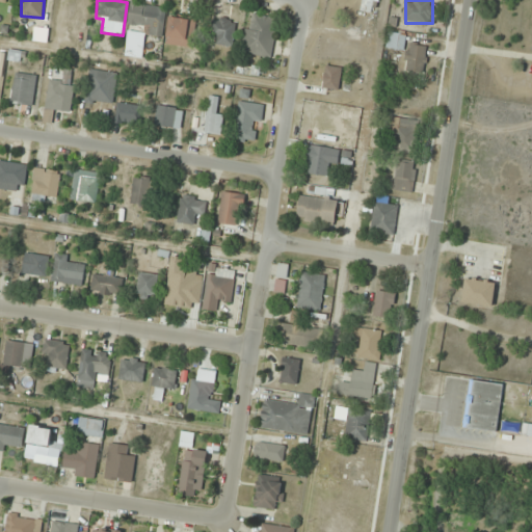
[(166,7),(131,2),(127,28),(162,34),(166,7)]
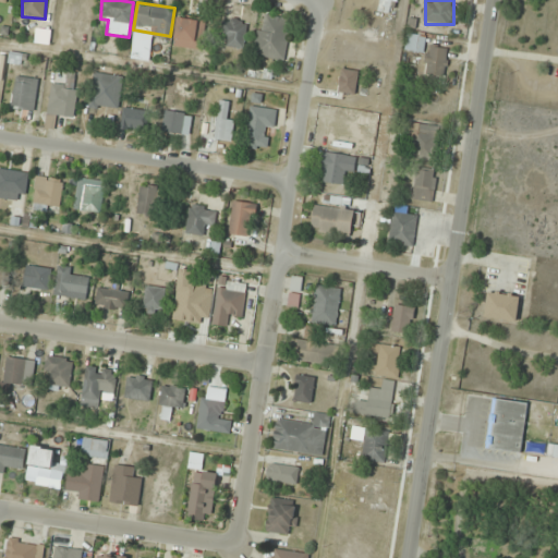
[(254,56),(286,61),(292,20),(262,14),(254,56)]
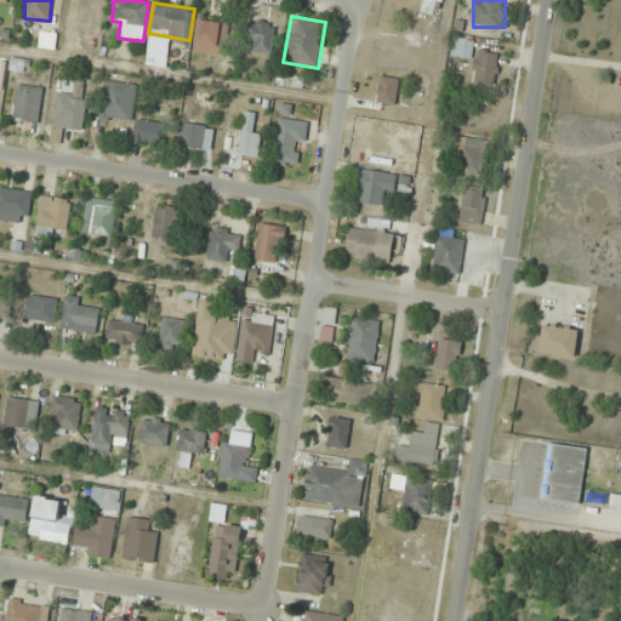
[(229,23),(199,18),(193,51),(223,56),(229,23)]
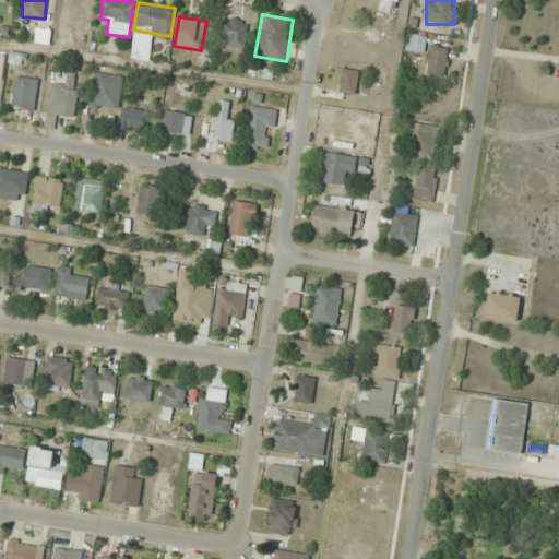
[(221,46),(246,48),(248,21),(224,19),(221,46)]
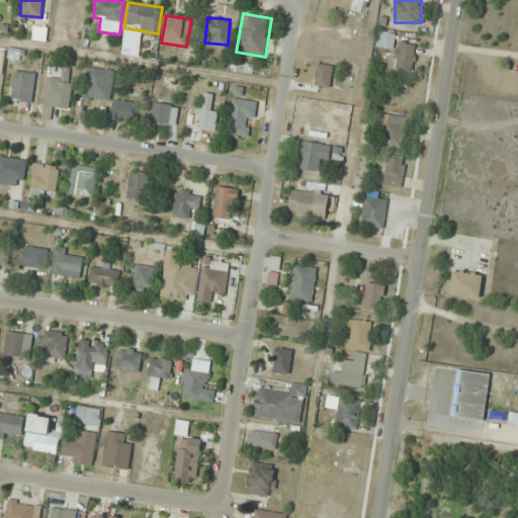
[(355,46),(363,46),(363,23),(355,23),(355,46)]
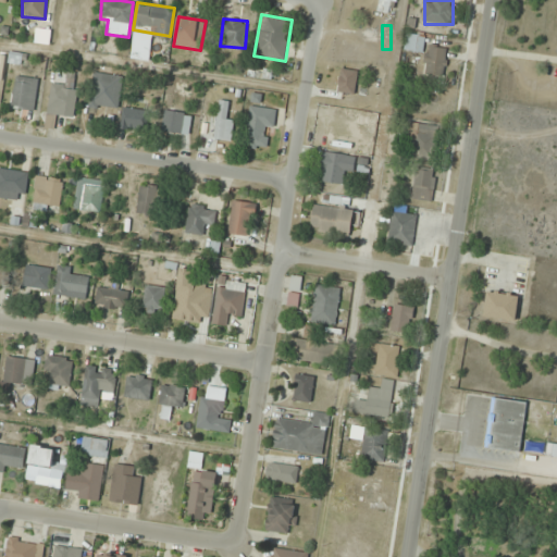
[(445,77),(448,48),(425,45),(426,36),(407,34),(405,51),(425,53),(423,75),(445,77)]
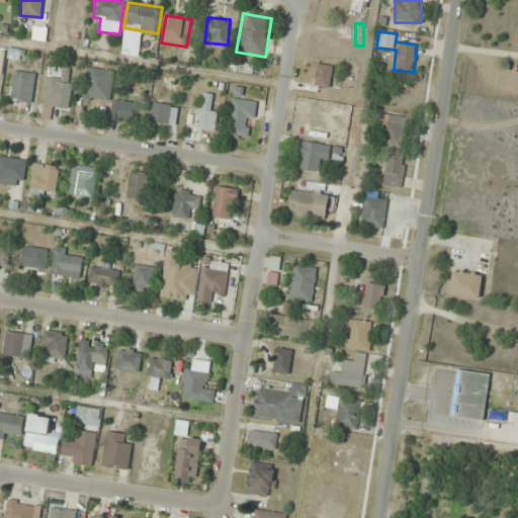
[(114,72),(88,67),(82,98),(108,103),(114,72)]
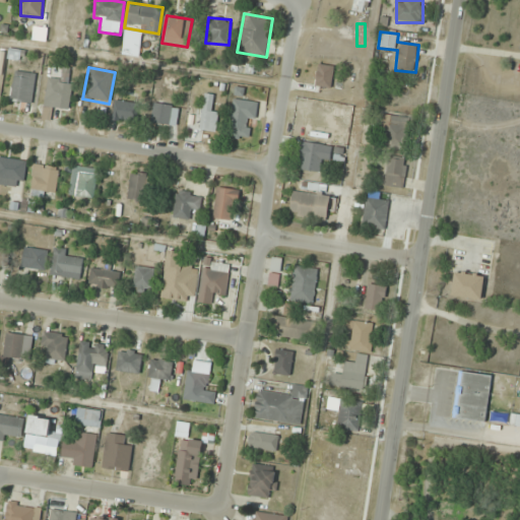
[(72,70),(59,68),(58,78),(47,77),(44,119),(52,120),(53,109),(69,110),(72,70)]
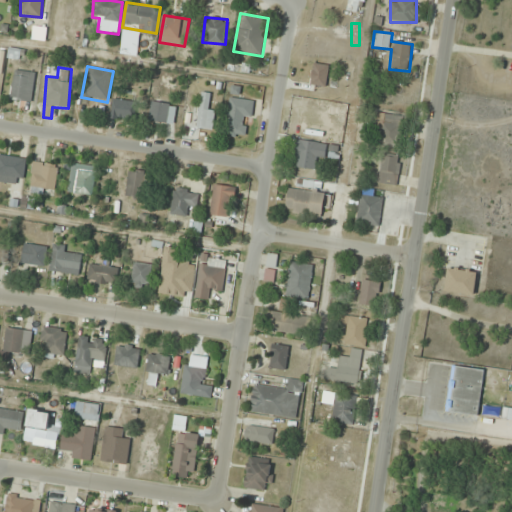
[(35,72),(14,70),(11,100),(32,102),(35,72)]
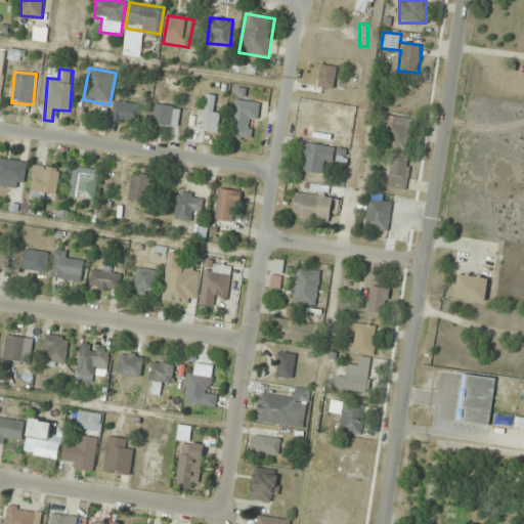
[(202,131),(218,133),(220,114),(213,113),(215,95),(205,94),(202,131)]
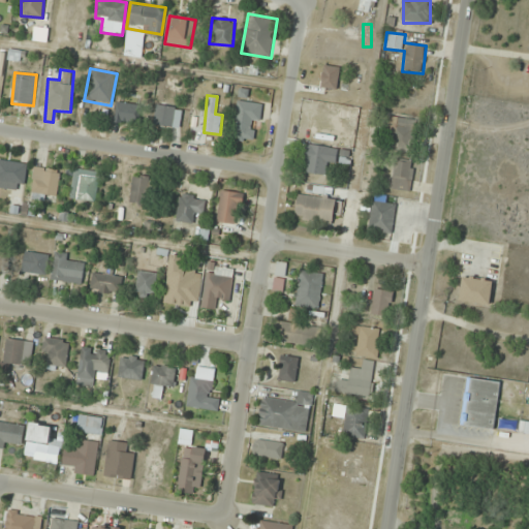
[(234,139),(256,142),(259,103),(237,101),(234,139)]
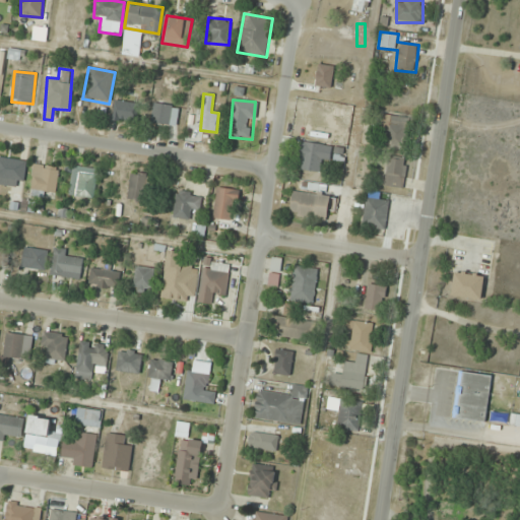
[(136,122),(138,104),(115,101),(112,119),(136,122)]
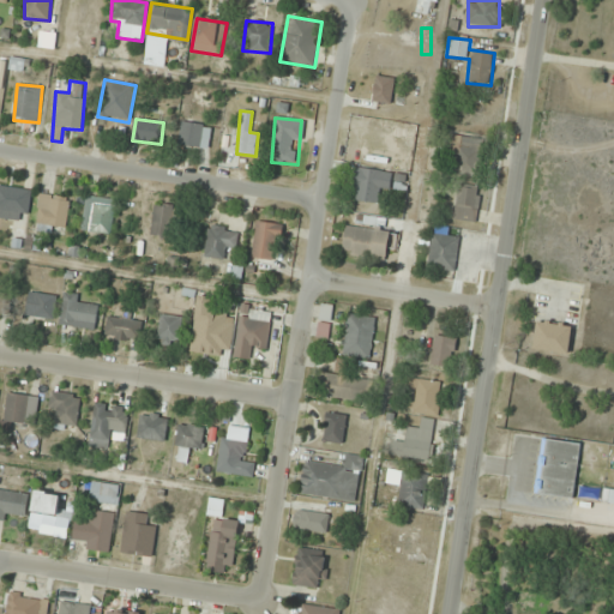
[(178,146),(209,149),(211,125),(180,122),(178,146)]
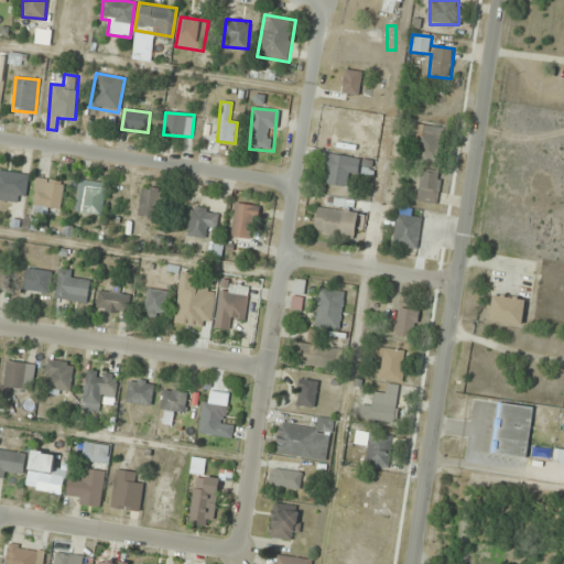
[(445,129),(419,127),(415,161),(442,163),(445,129)]
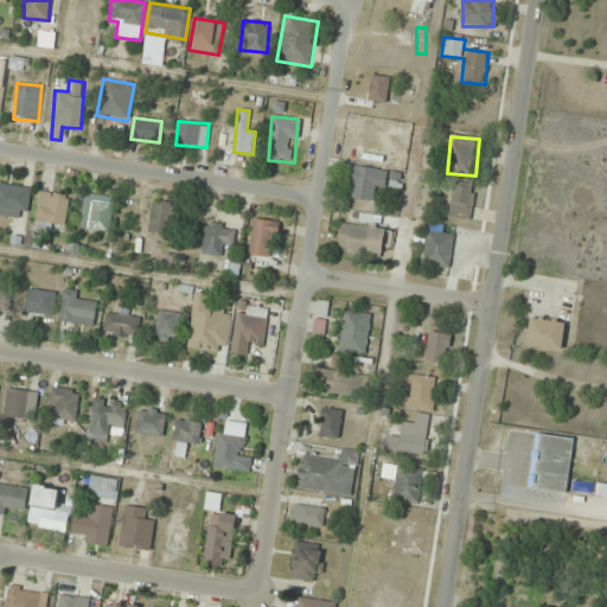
[(375,200),(377,168),(350,166),(347,199),(375,200)]
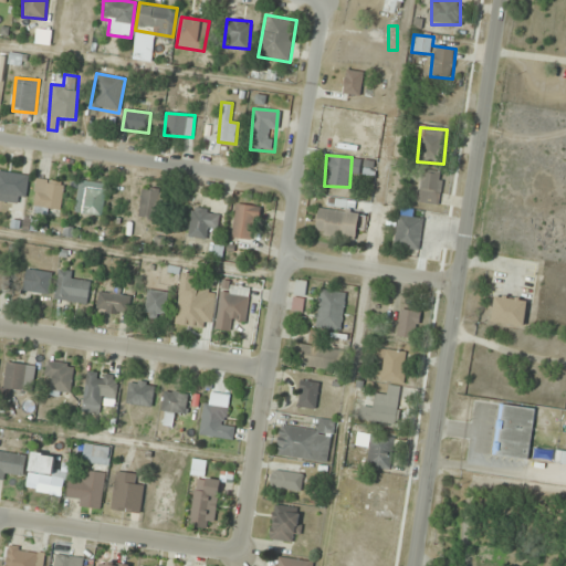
[(0,200),(22,206),(29,177),(0,170),(0,200)]
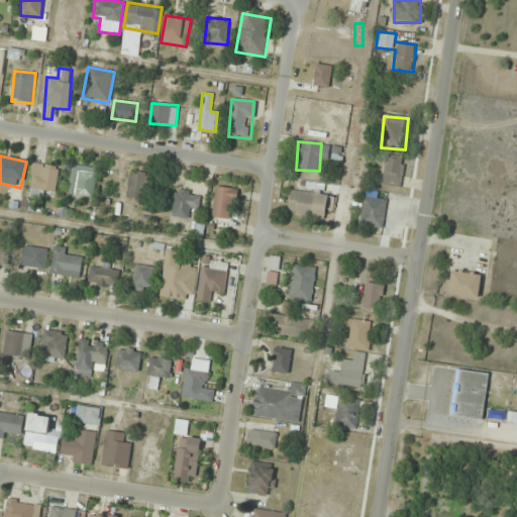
[(403,159),(384,159),(385,187),(404,187),(403,159)]
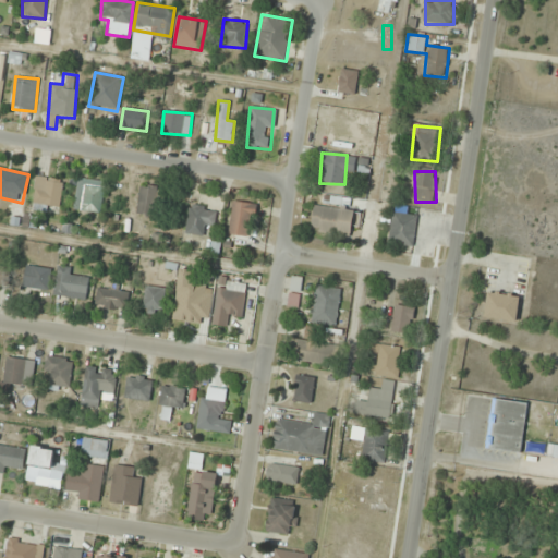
[(64,181),(37,176),(32,207),(59,211),(64,181)]
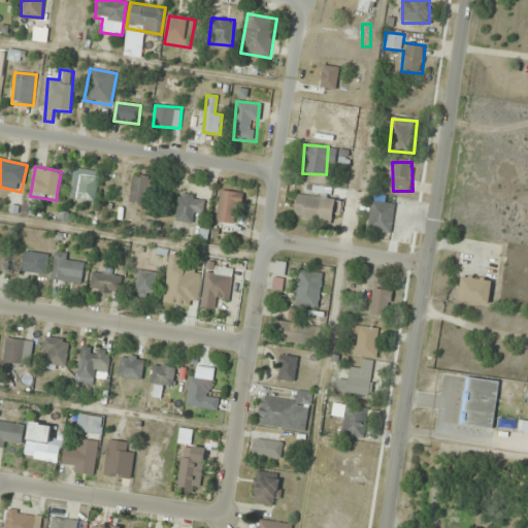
[(70,199),(96,202),(99,171),(73,169),(70,199)]
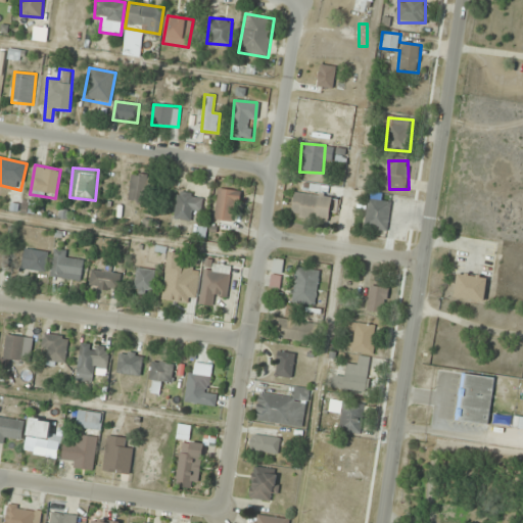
[(129,201),(148,201),(148,175),(130,175),(129,201)]
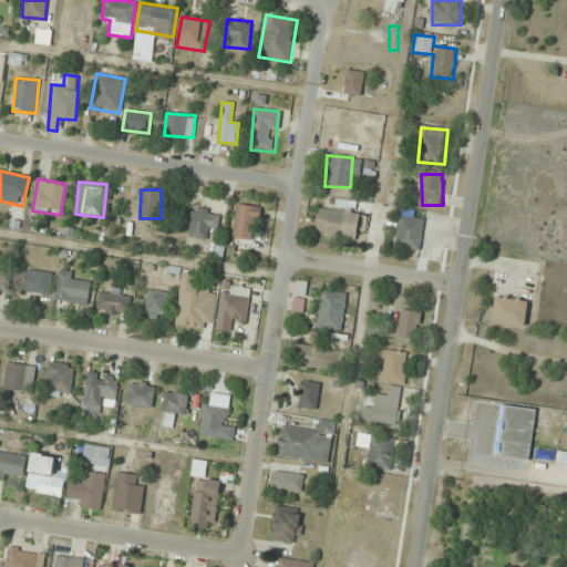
[(256,241),(261,208),(237,205),(233,238),(256,241)]
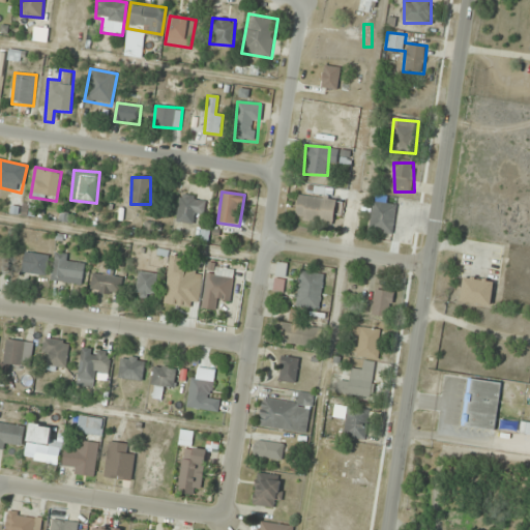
[(193,225),(195,214),(203,215),(206,199),(180,195),(176,222),(193,225)]
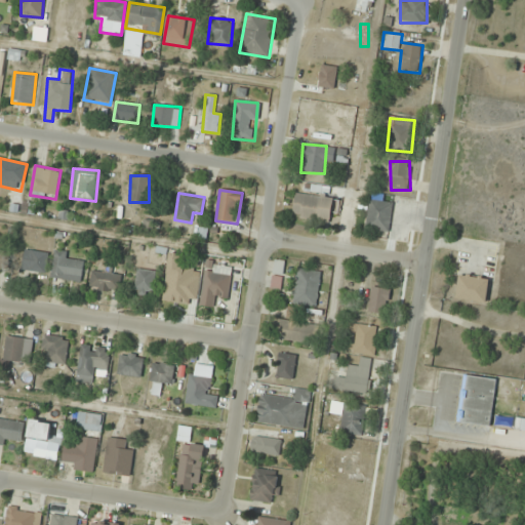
[(292,216),(334,221),(337,199),(295,194),(292,216)]
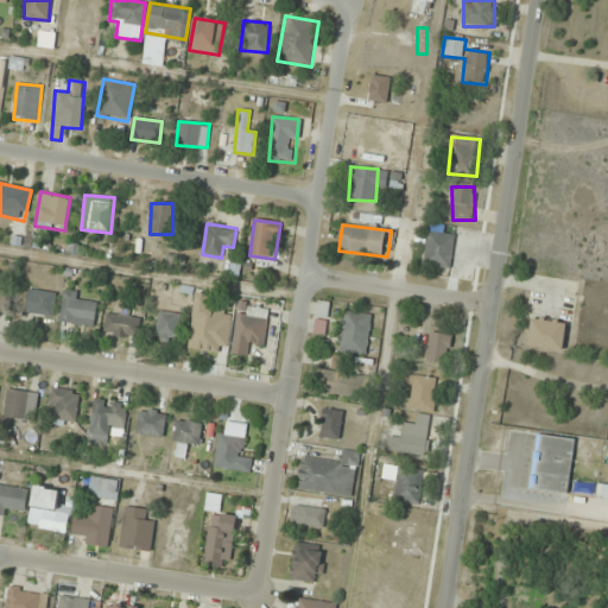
[(454,234),(428,232),(424,266),(451,268),(454,234)]
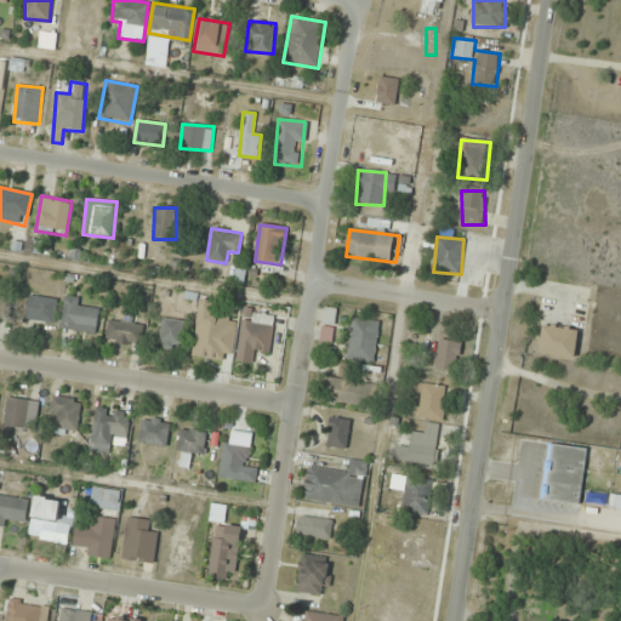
[(0,318),(10,319),(13,296),(0,294),(0,318)]
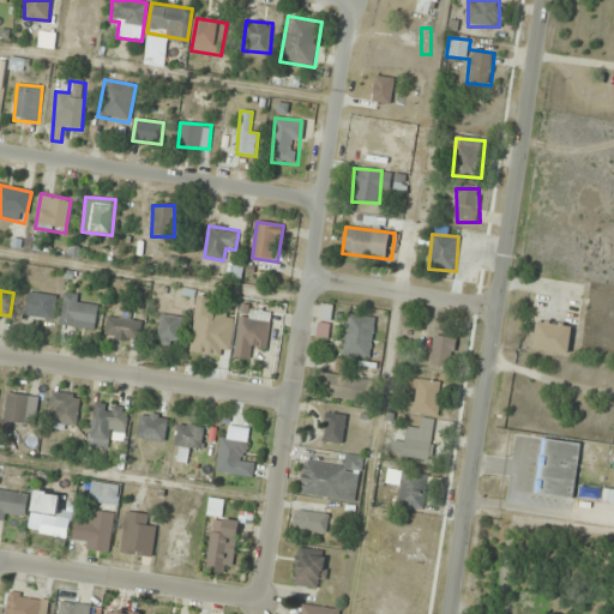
[(25,315),(53,320),(58,298),(29,292),(25,315)]
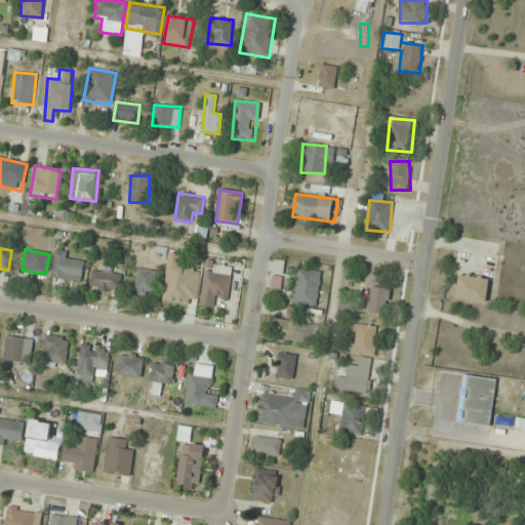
[(81,282),(84,260),(67,258),(68,252),(54,251),(51,279),(81,282)]
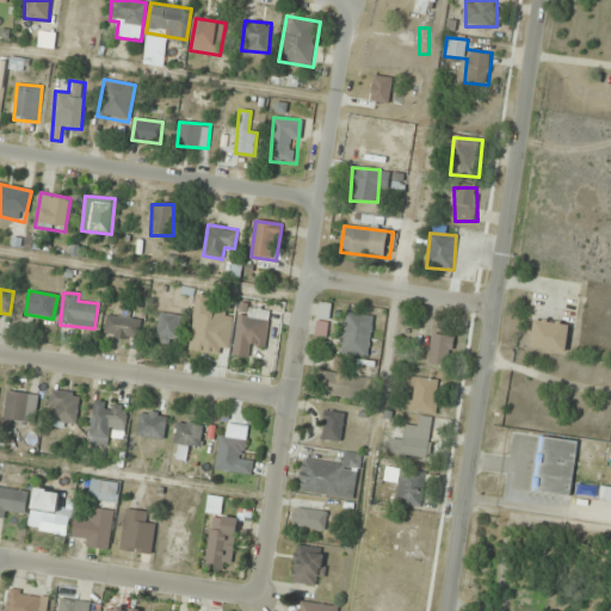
[(251,358),(252,346),(266,347),(270,309),(239,307),(234,356),(251,358)]
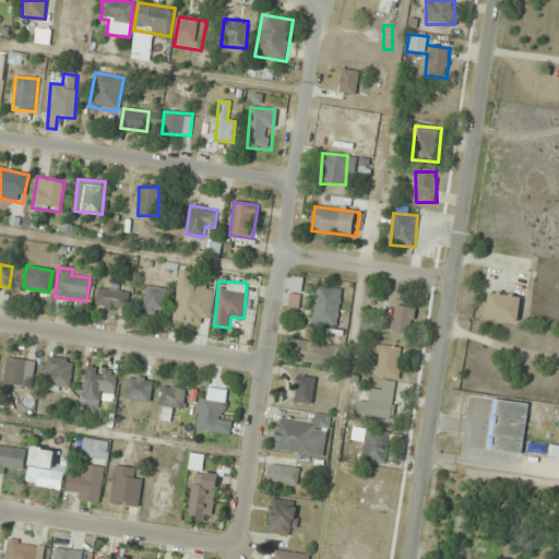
[(201,325),(207,286),(179,282),(173,321),(201,325)]
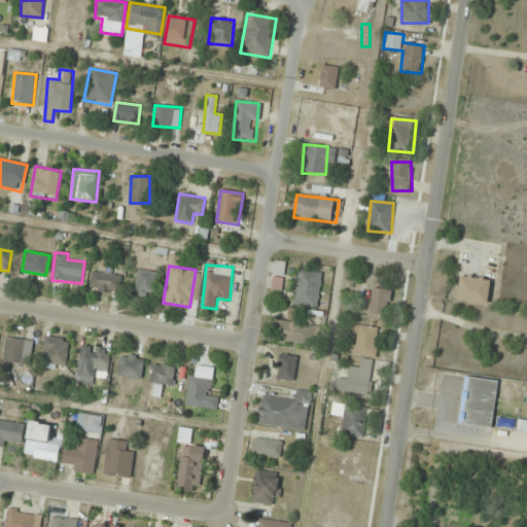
[(135,295),(154,297),(156,272),(137,270),(135,295)]
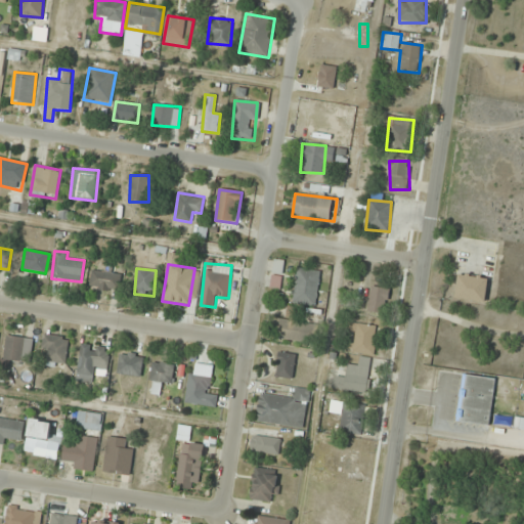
[(320,271),(298,268),(292,303),(315,307),(320,271)]
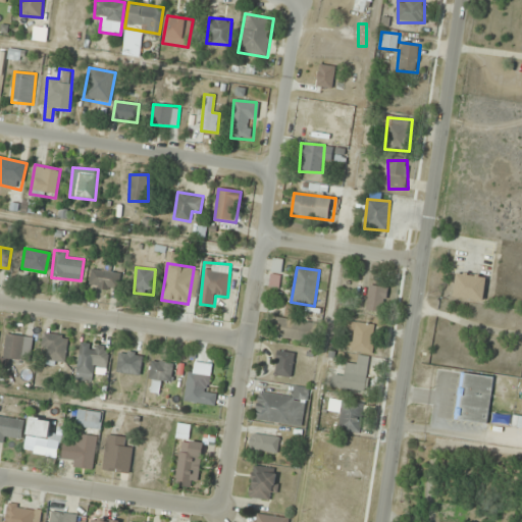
[(118,292),(120,273),(92,269),(90,288),(118,292)]
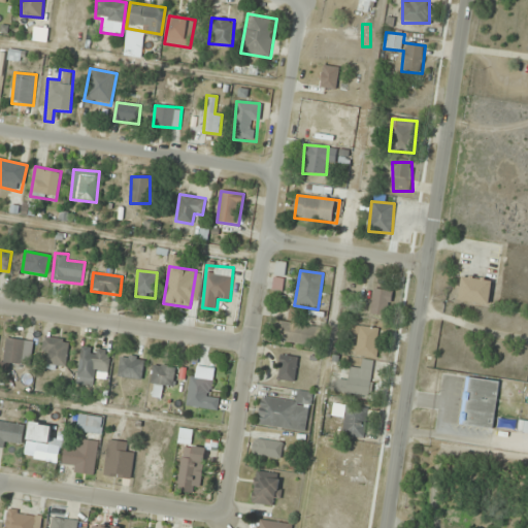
[(492,281),(462,275),(458,301),(488,305),(492,281)]
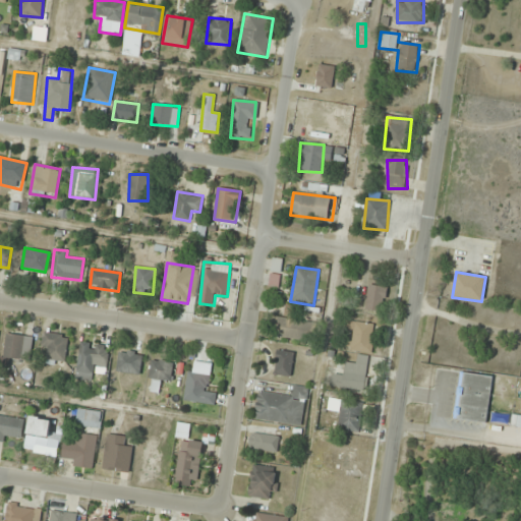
[(385,312),(387,287),(368,285),(365,310),(385,312)]
